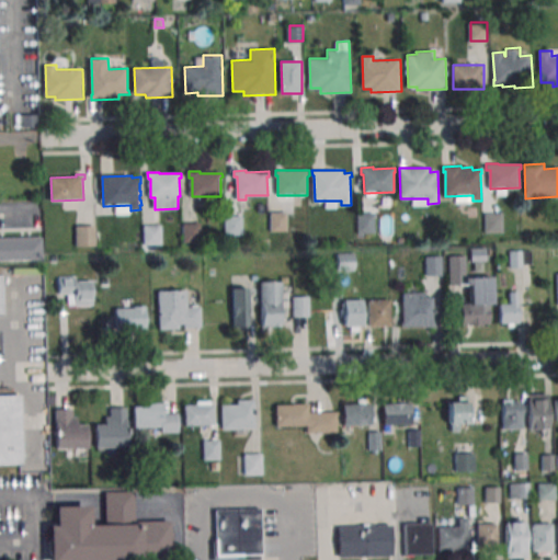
[(287,229),(286,210),(271,210),(271,229),(287,229)]
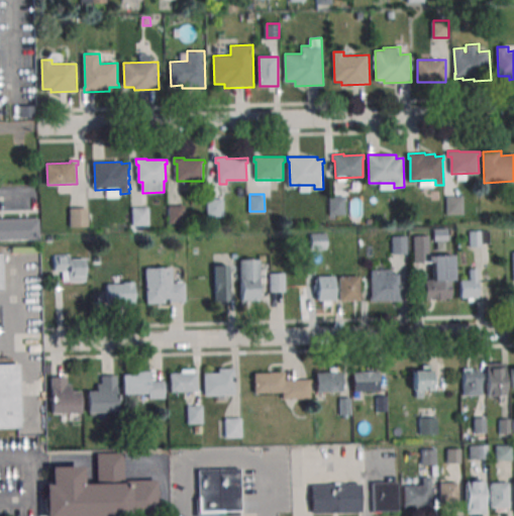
[(330,213),(345,213),(345,194),(330,194),(330,213)]
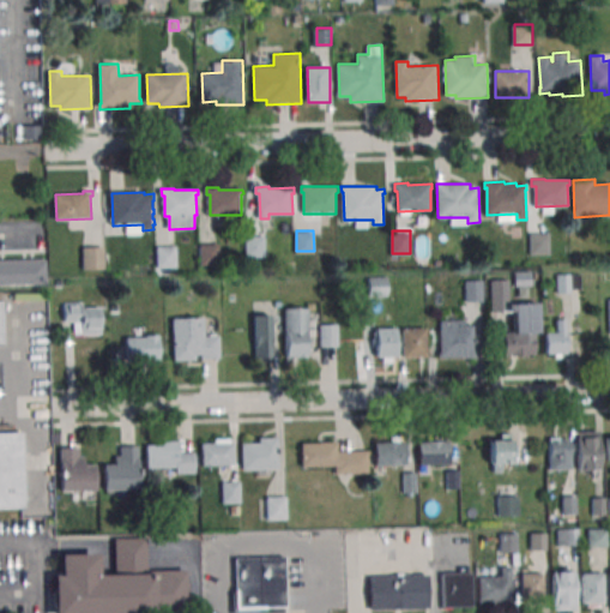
[(550,230),(530,230),(530,252),(550,252),(550,230)]
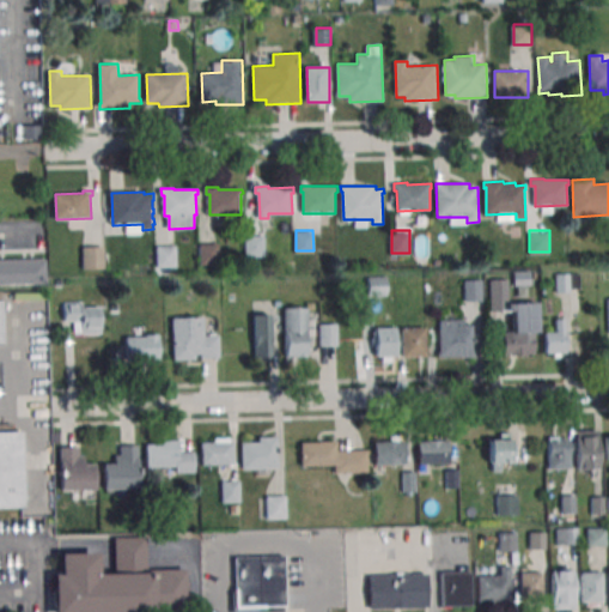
[(266,255),(266,235),(247,235),(247,255),(266,255)]
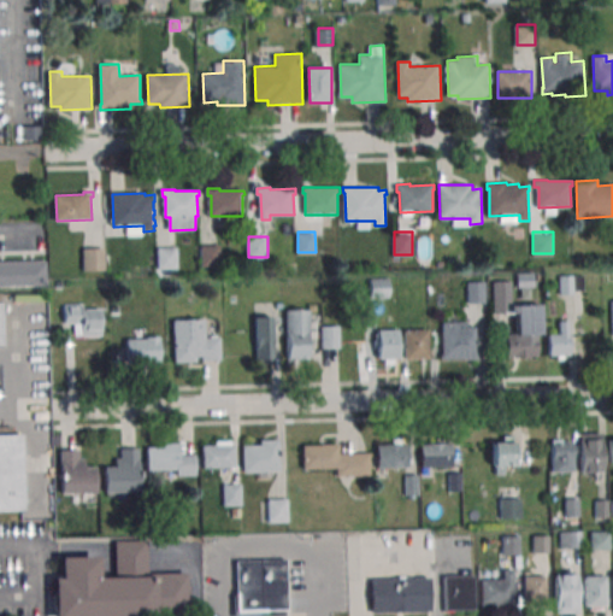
[(201,244),(201,264),(222,264),(222,244),(201,244)]
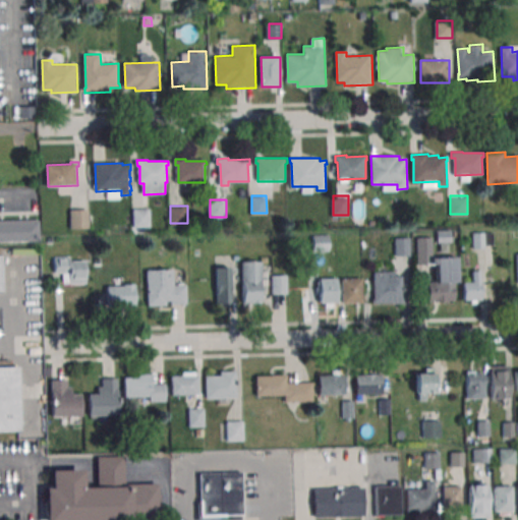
[(134,226),(152,226),(152,208),(134,208),(134,226)]
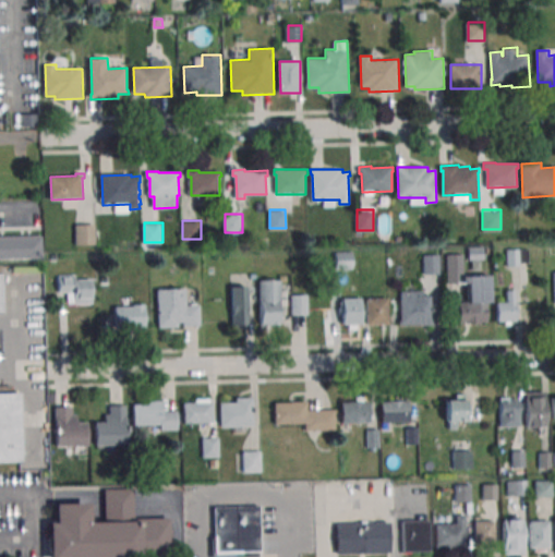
[(76,243),(95,243),(95,223),(76,223),(76,243)]
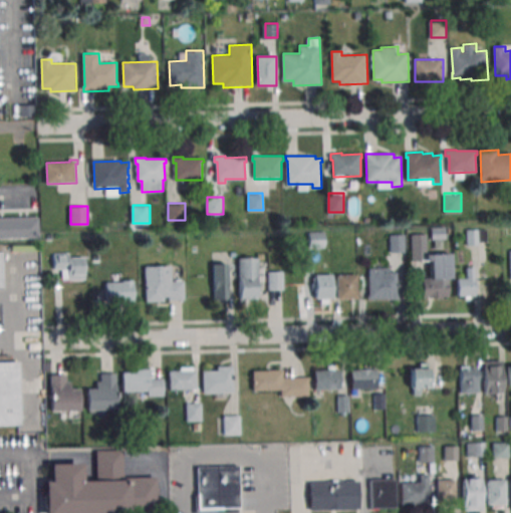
[(0,218),(0,240),(39,239),(38,217),(0,218)]
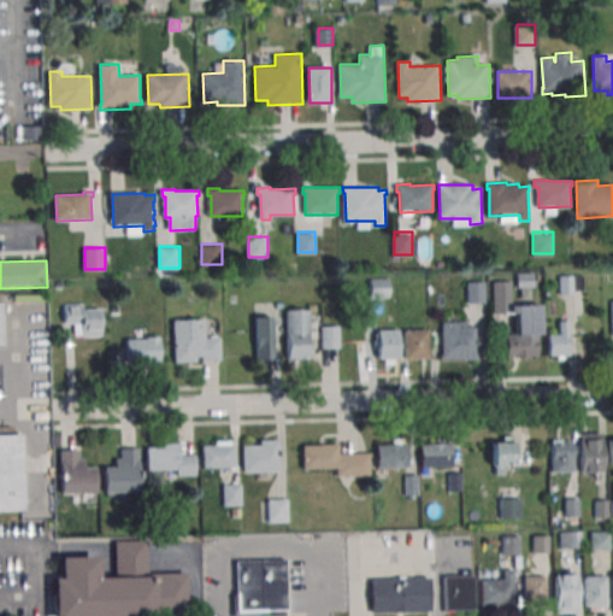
[(585,293),(585,274),(560,274),(560,293),(585,293)]
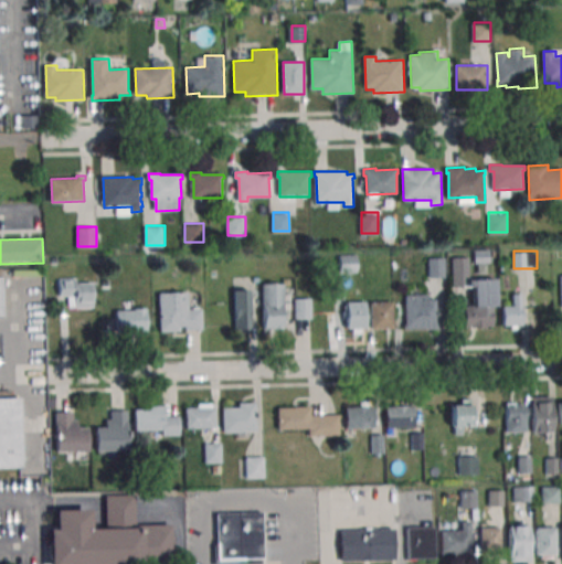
[(341,254),(341,272),(358,272),(358,254),(341,254)]
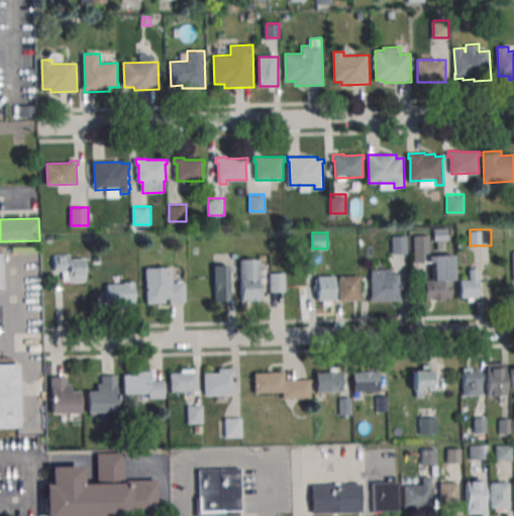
[(393,252),(408,252),(408,234),(393,234),(393,252)]
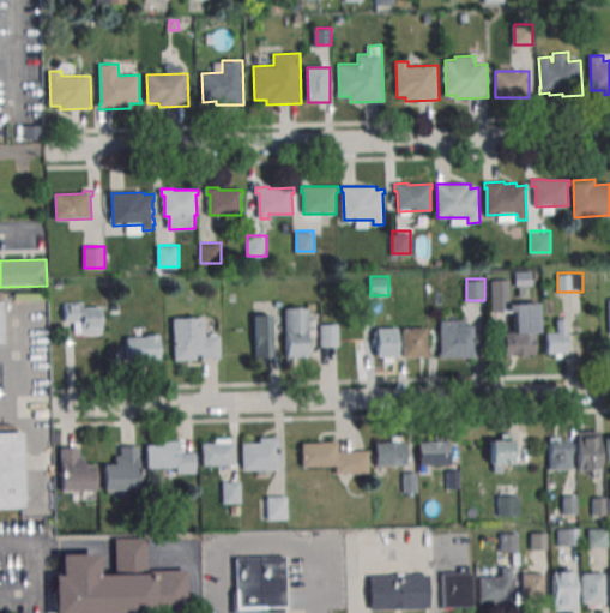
[(537,354),(536,334),(539,334),(539,302),(512,302),(512,278),(491,280),(493,312),(517,312),(517,332),(506,332),(507,355),(537,354)]
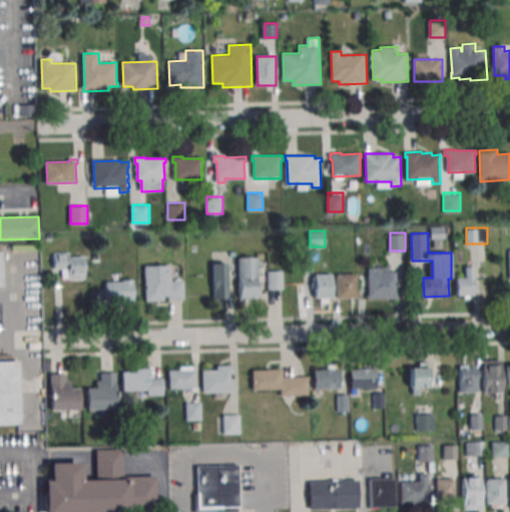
[(443,238),(443,248),(435,249),(435,239),(443,238)]
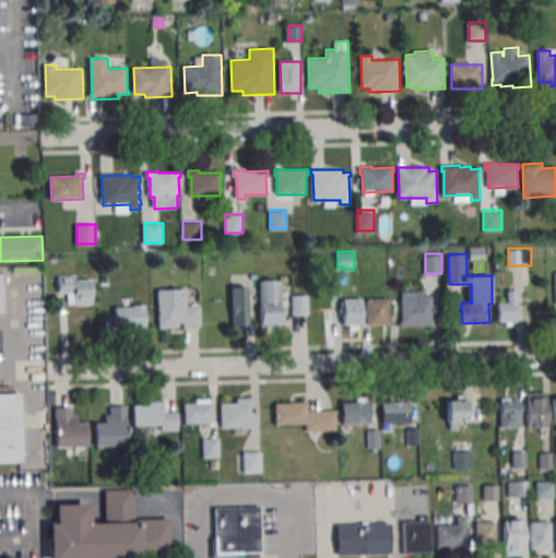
[(59,276),(60,293),(75,292),(77,306),(95,305),(94,280),(78,281),(77,276),(59,276)]
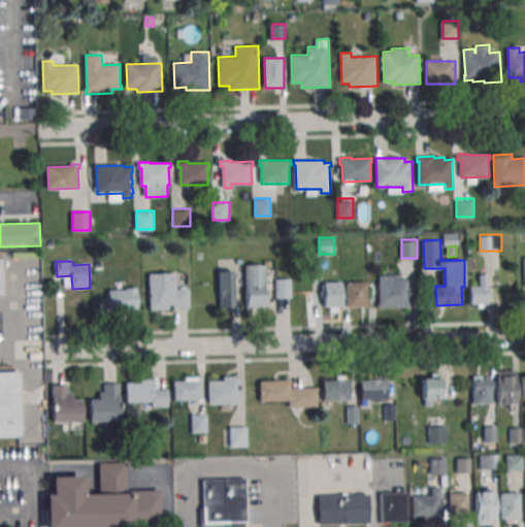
[(249,310),(248,265),(267,265),(267,285),(266,287),(266,309),(249,310)]
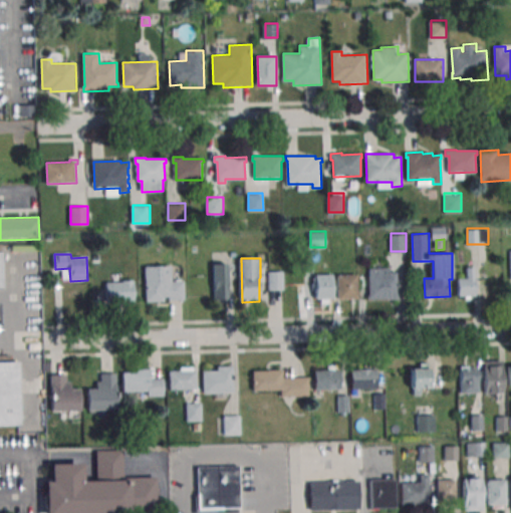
[(214,264),(215,301),(230,301),(229,264),(214,264)]
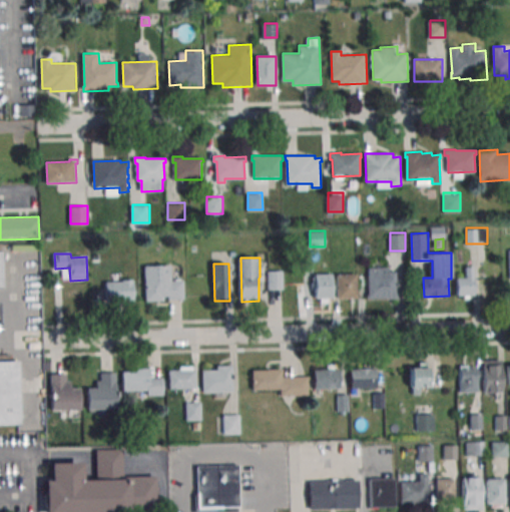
[(144,266),(145,302),(165,301),(165,298),(169,298),(169,301),(185,300),(185,280),(172,281),(172,265),(144,266)]
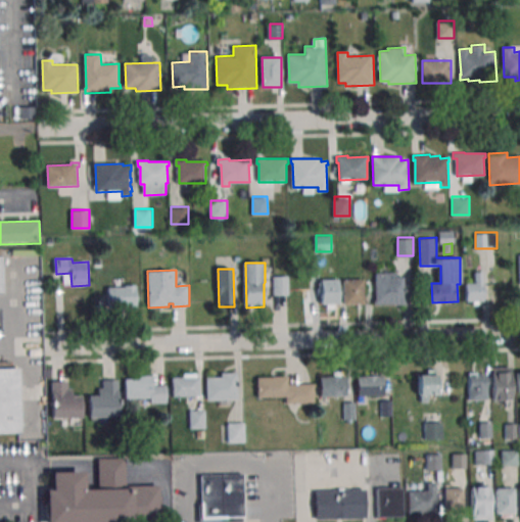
[(375,273),(376,305),(408,305),(408,299),(406,299),(406,278),(398,278),(398,272),(375,273)]
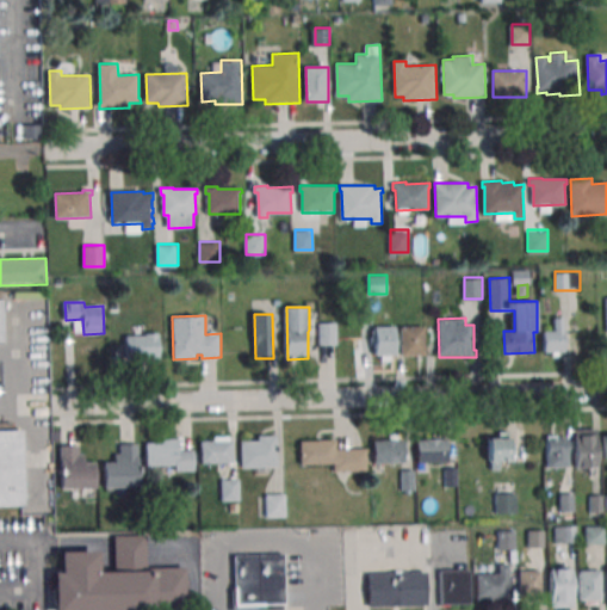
[(567,352),(546,352),(545,332),(557,331),(556,318),(565,318),(567,352)]
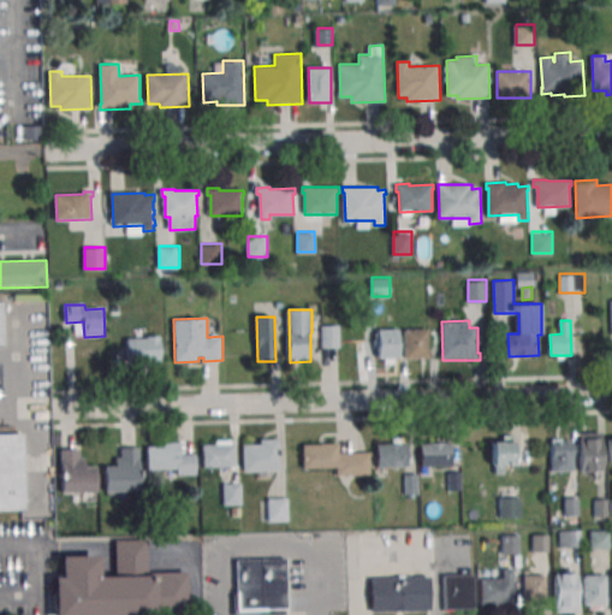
[(322,325),(324,348),(342,348),(342,325),(322,325)]
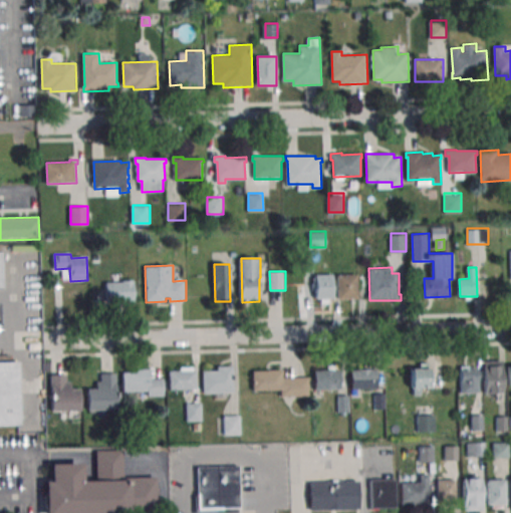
[(338,275),(339,299),(359,298),(359,274),(338,275)]
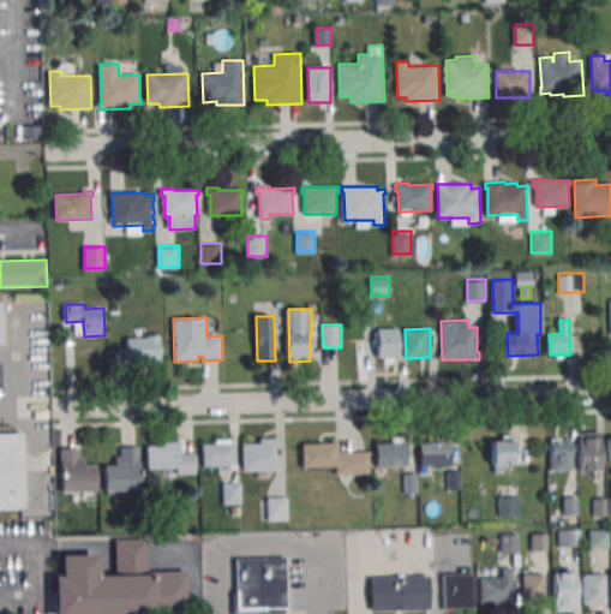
[(400,329),(400,357),(394,357),(394,363),(384,363),(384,358),(379,358),(379,329),(400,329)]
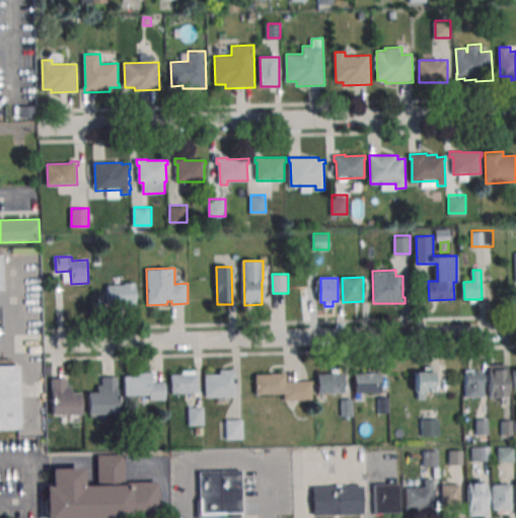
[(107,286),(108,306),(136,305),(136,283),(125,283),(125,286),(107,286)]
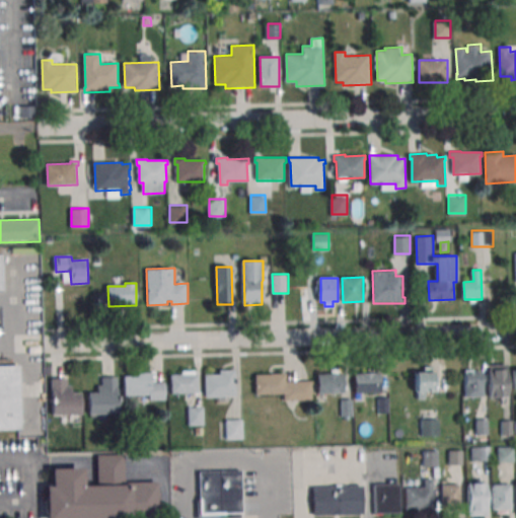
[(490,365),(490,398),(509,397),(509,364),(490,365)]
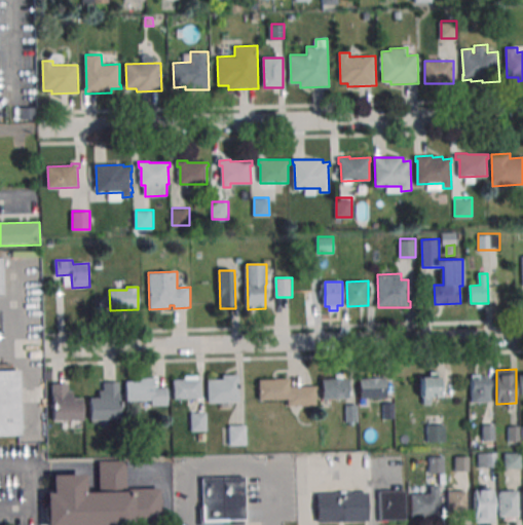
[(0,371),(19,371),(21,435),(0,435),(0,371)]
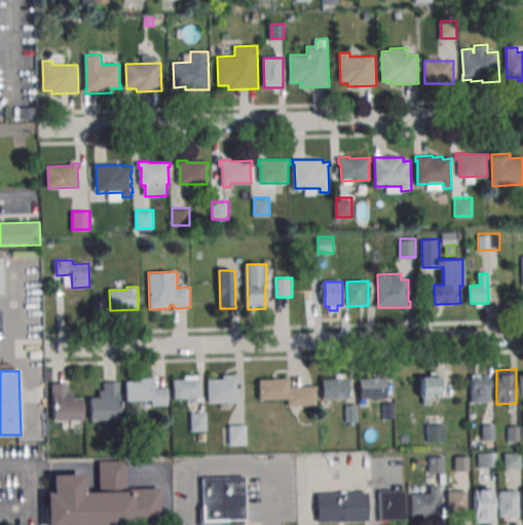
[(441,371),(442,398),(433,398),(433,404),(425,405),(425,398),(423,398),(422,377),(431,377),(430,372),(441,371)]
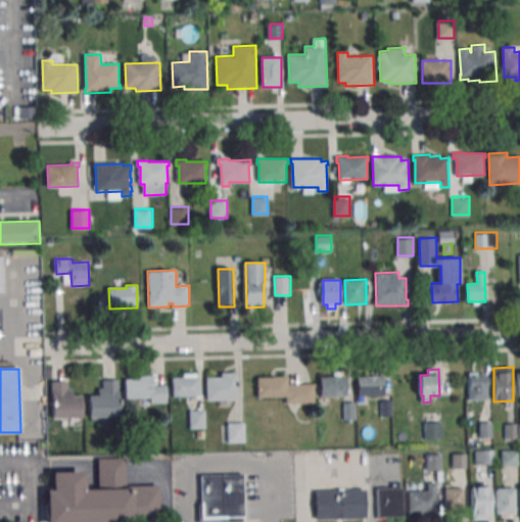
[(342,371),(342,377),(348,377),(348,396),(322,396),(322,378),(328,378),(329,376),(335,376),(335,372),(342,371)]
